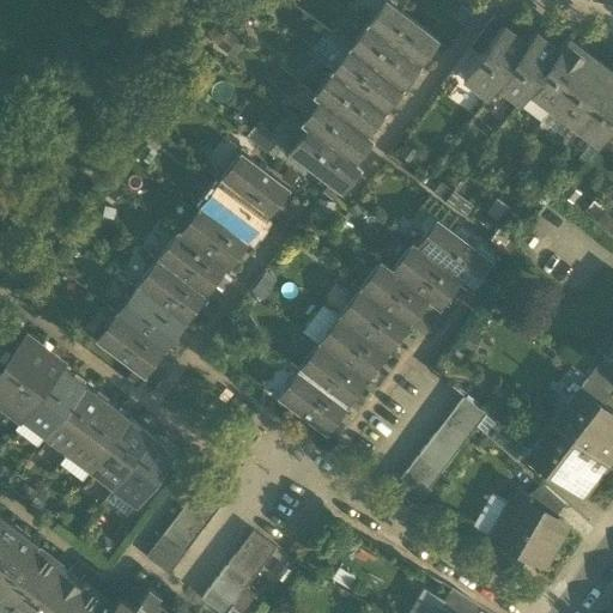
[(384,0),(383,0),(376,11),(381,14),(389,4),(384,0)]
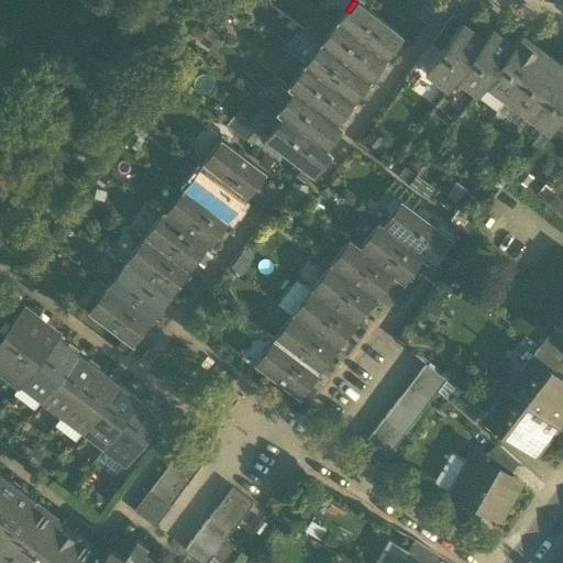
[(335,22),(340,25),(381,56),(389,45),(393,47),(401,36),(357,3),(350,13),(345,10),(335,22)]
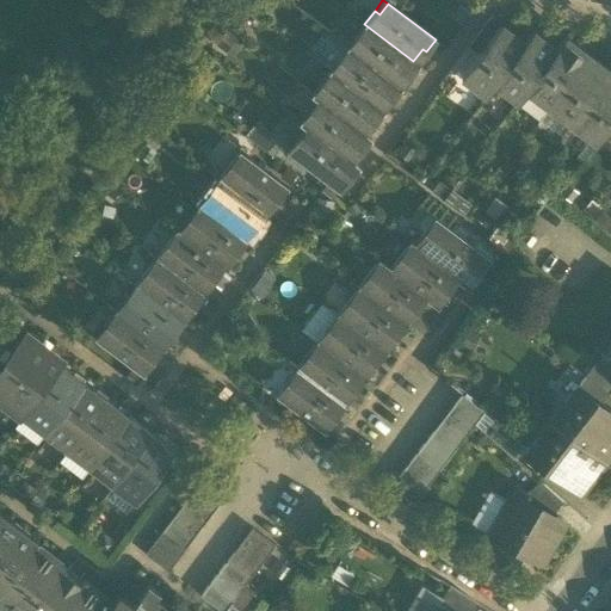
[(364,24),(357,34),(362,37),(369,28),(364,24)]
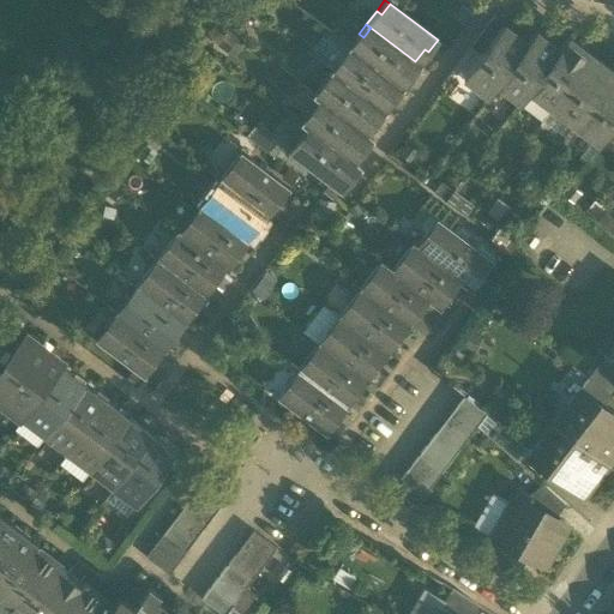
[(497,85),(500,79),(524,48),(513,40),(517,35),(503,25),(467,72),(477,80),(473,86),(487,97),(497,85)]
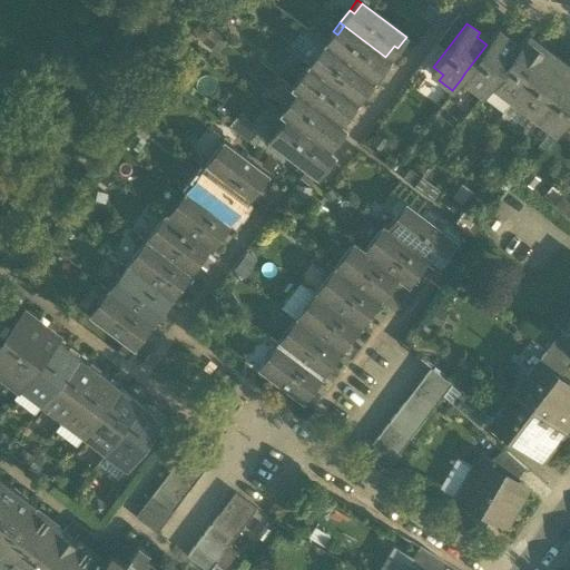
[(389,60),(385,57),(344,26),(337,35),(333,31),(323,45),(327,48),(369,79),(377,67),(381,69),(389,60)]
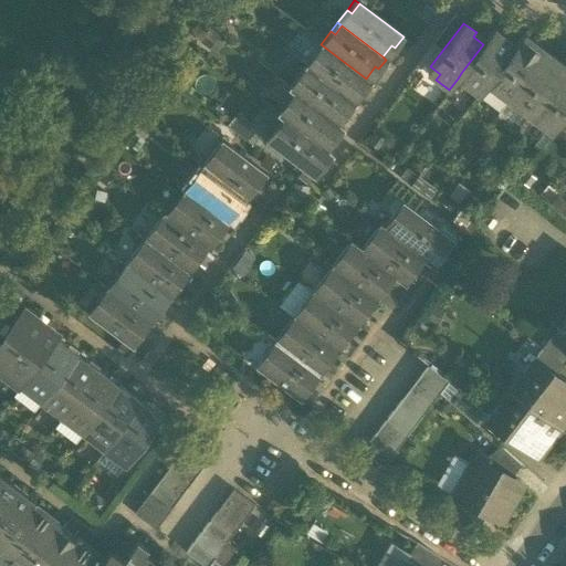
[(467,85),(479,95),(491,80),(513,50),(503,43),(505,39),(494,30),(486,41),(483,44),(461,73),(470,80),(467,85)]
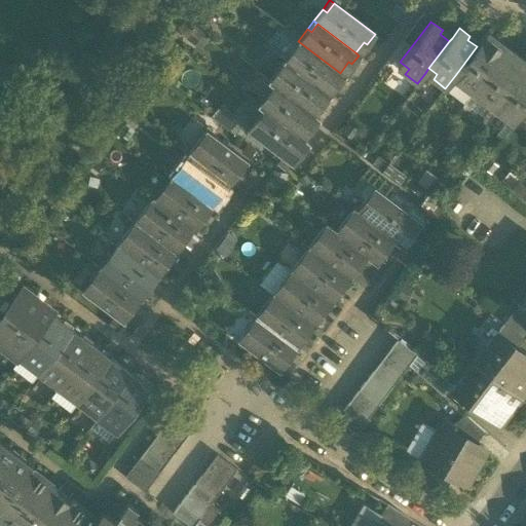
[(449,41),(452,38),(443,30),(440,34),(449,41)]
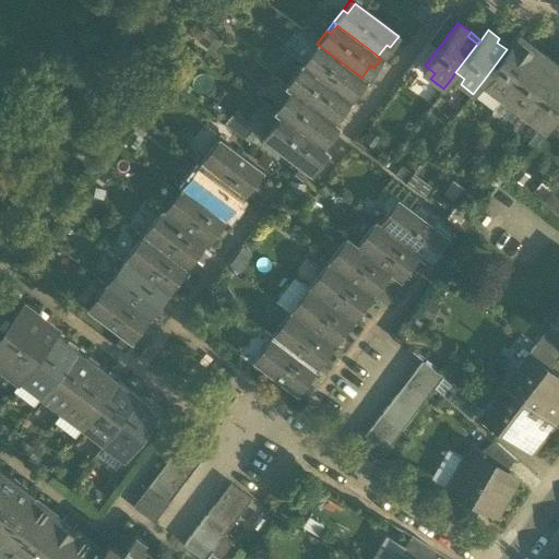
[(502,99),(506,94),(536,55),(525,47),(528,44),(518,35),(510,45),(507,49),(485,79),(494,85),(490,90),(502,99)]
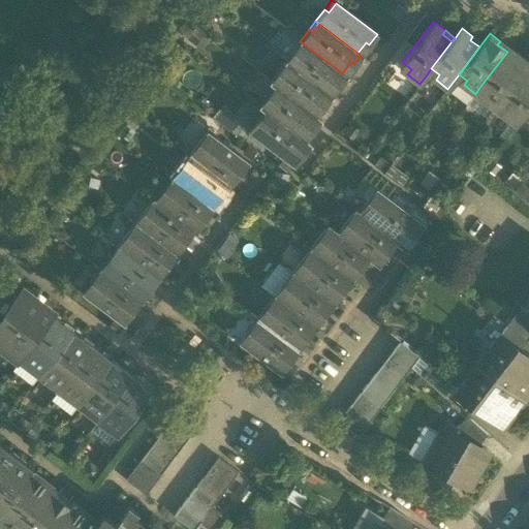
[(479,47),(483,42),(472,36),(470,40),(479,47)]
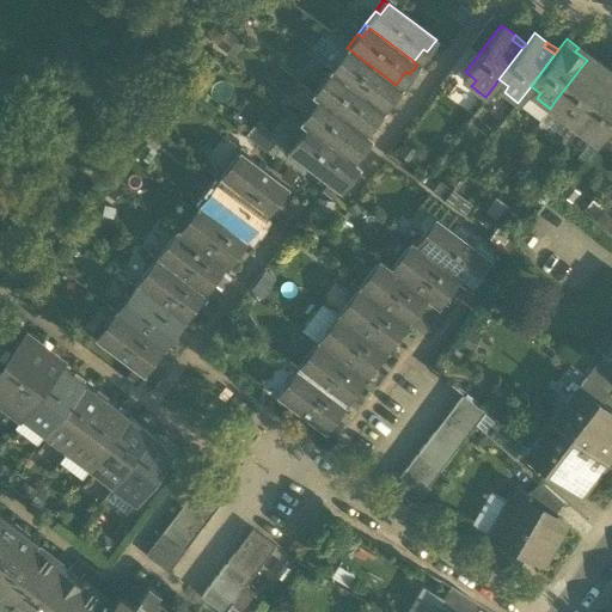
[(347,48),(340,57),(344,61),(352,51),(347,48)]
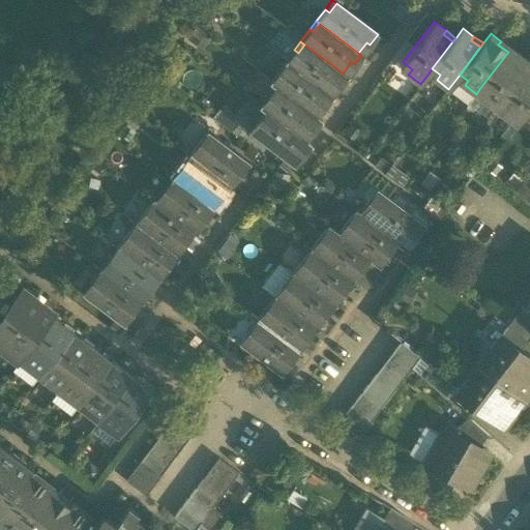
[(508,52),(510,49),(501,41),(498,45),(508,52)]
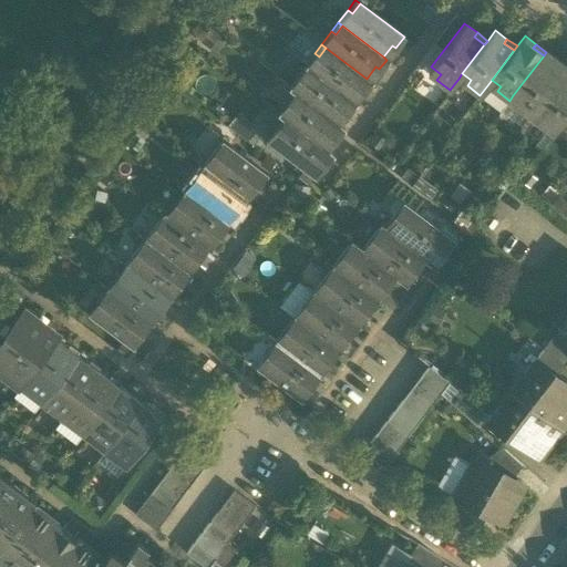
[(387,60),(395,48),(392,45),(383,57),(387,60)]
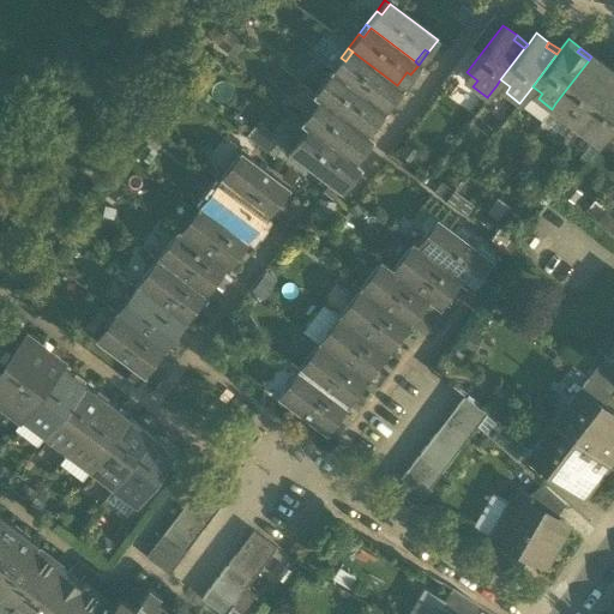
[(401,88),(397,85),(353,52),(345,61),(341,58),(331,71),(336,74),(379,108),(389,97),(391,100),(401,88)]
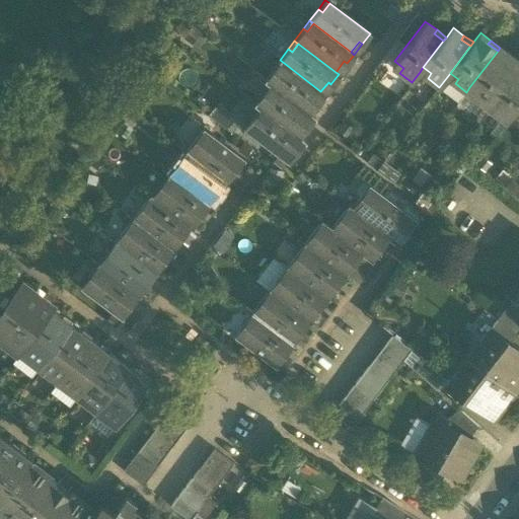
[(487,106),(490,102),(517,66),(507,58),(509,55),(500,48),(498,51),(469,87),(477,93),(474,98),(487,106)]
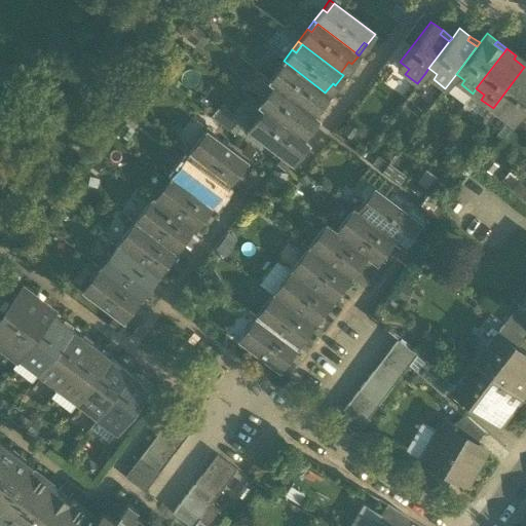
[(524,67),(525,64),(525,62),(516,55),(514,59),(524,67)]
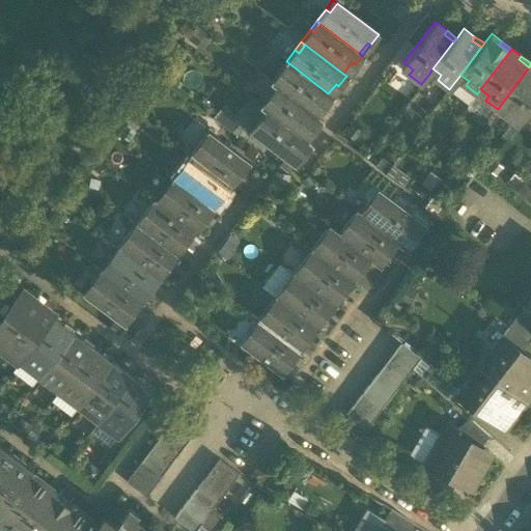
[(286,61),(280,68),(284,73),(290,64),(286,61)]
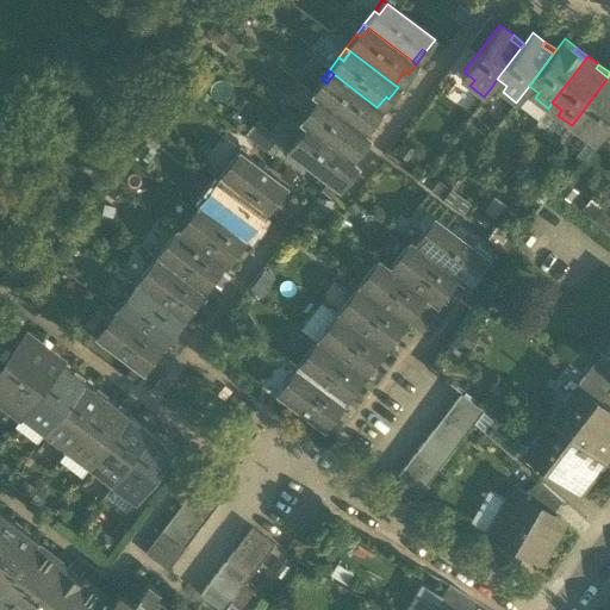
[(398,87),(408,74),(404,72),(394,85),(398,87)]
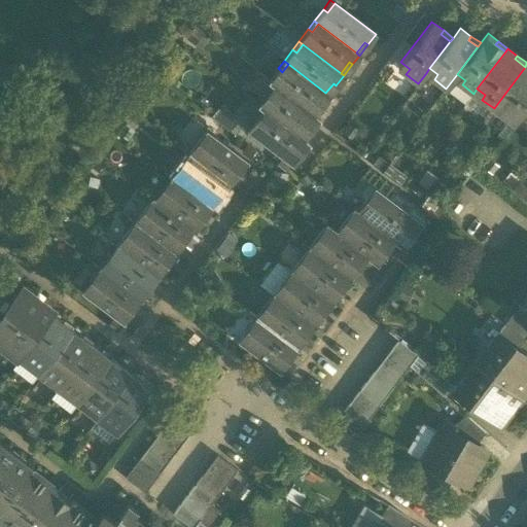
[(397,67),(406,74),(410,69),(400,62),(397,67)]
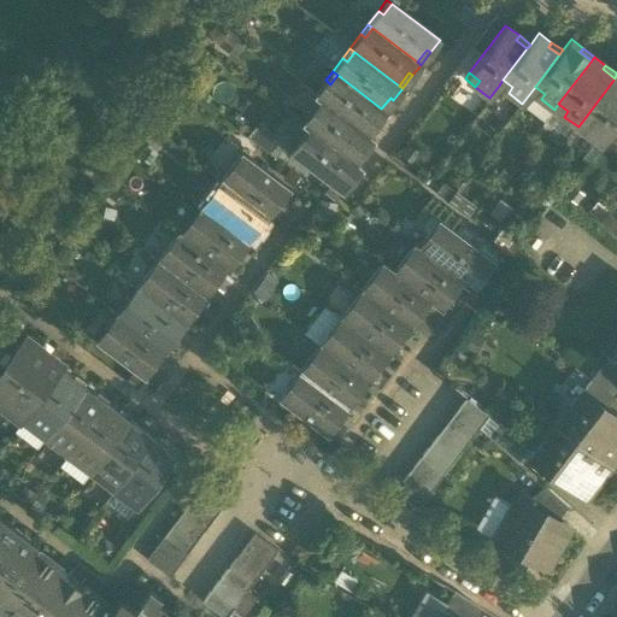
[(385,111),(381,109),(338,75),(330,84),(325,80),(313,94),(319,99),(324,103),(364,133),(374,119),(377,122),(385,111)]
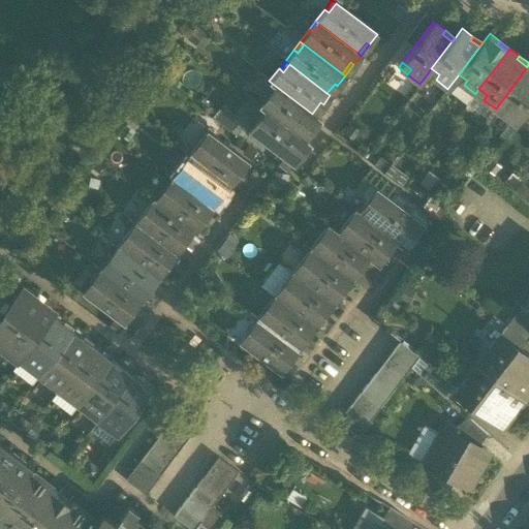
[(524,114),(527,111),(528,106),(528,64),(527,67),(499,104),(506,110),(503,115),(516,124),(524,114)]
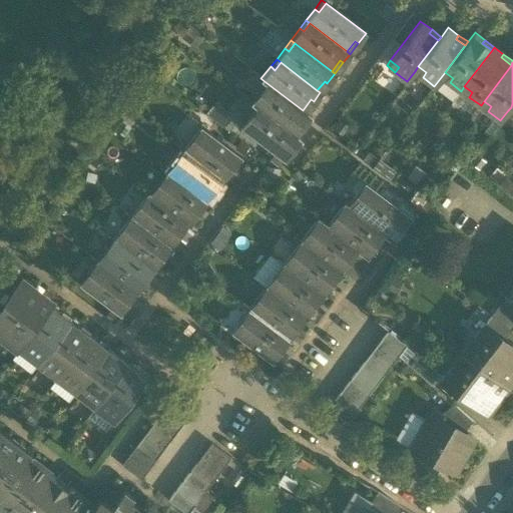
[(418,66),(415,71),(423,77),(426,72),(418,66)]
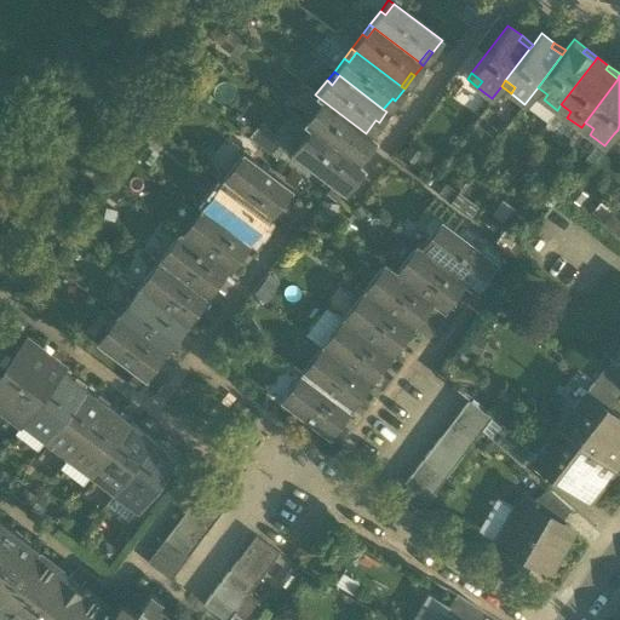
[(549,121),(557,110),(544,99),(547,95),(538,87),(524,104),(549,121)]
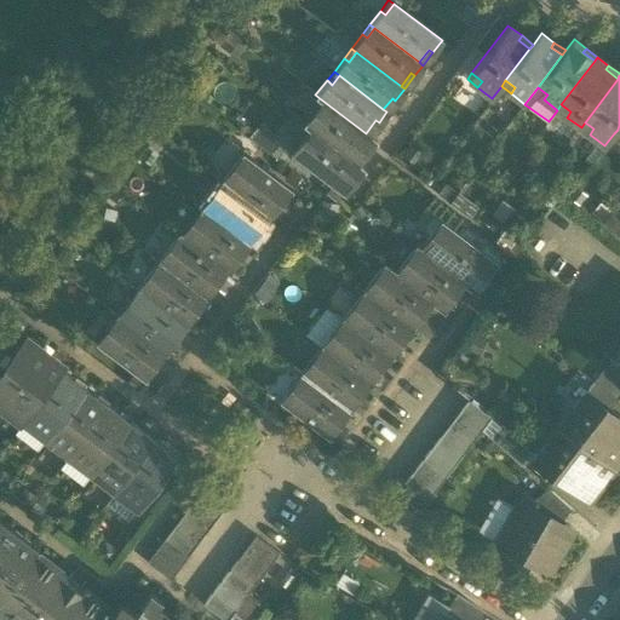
[(386,112),(395,101),(392,98),(383,109),(386,112)]
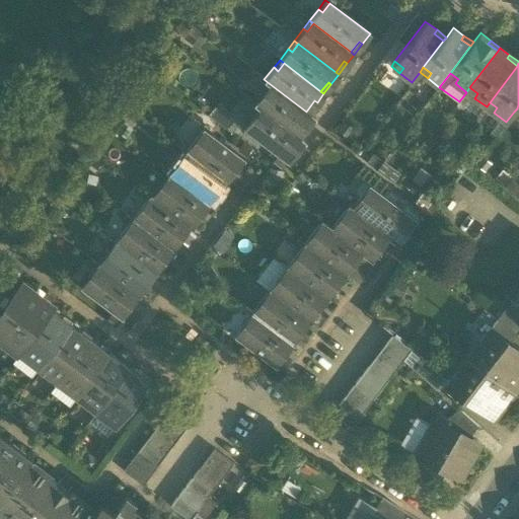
[(269,83),(264,91),(268,94),(273,86),(269,83)]
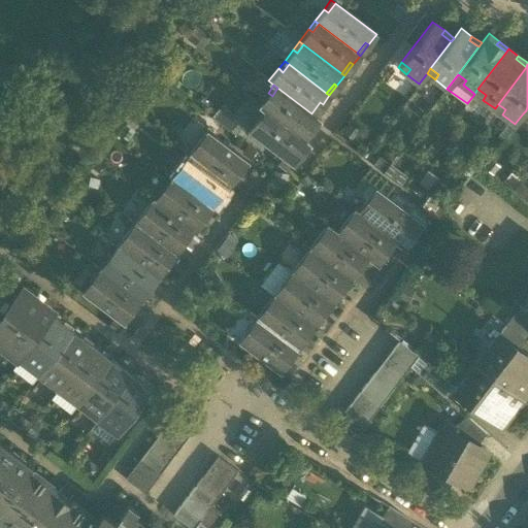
[(314,116),(311,113),(277,88),(272,96),(268,93),(259,105),(263,108),(268,112),(301,137),(308,127),(311,129),(320,120),(314,116)]
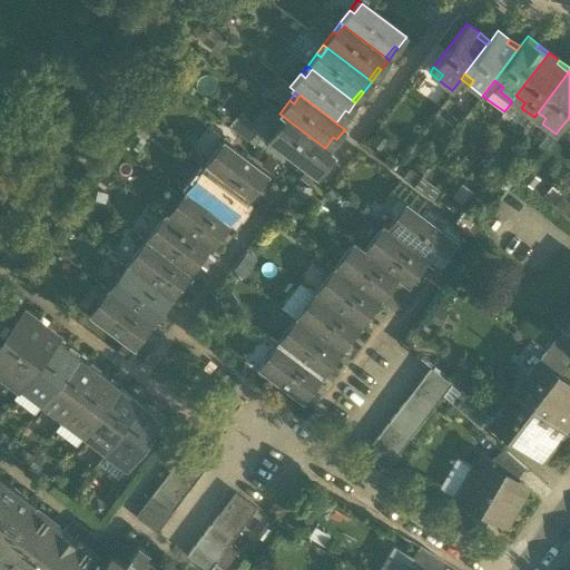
[(516,96),(512,101),(521,108),(524,102),(516,96)]
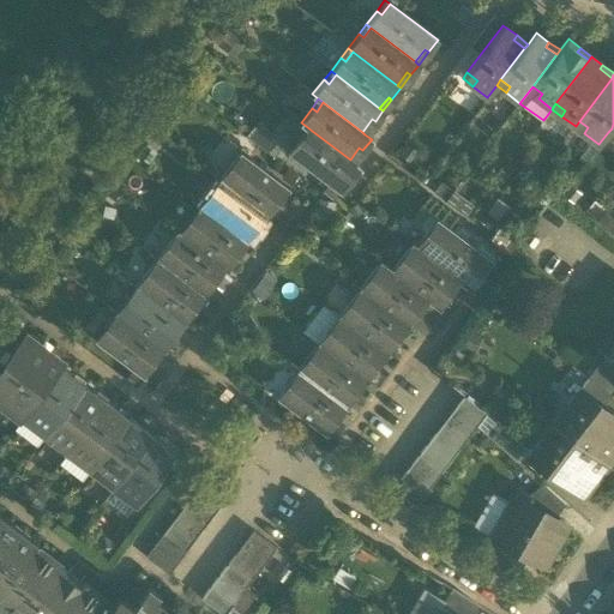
[(552,109),(543,120),(567,138),(576,126),(561,116),(552,109)]
